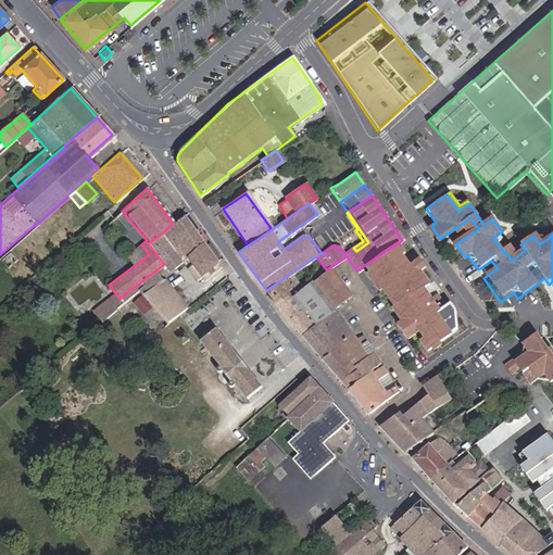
[(357,229),(347,213),(344,214),(355,230),(357,229)]
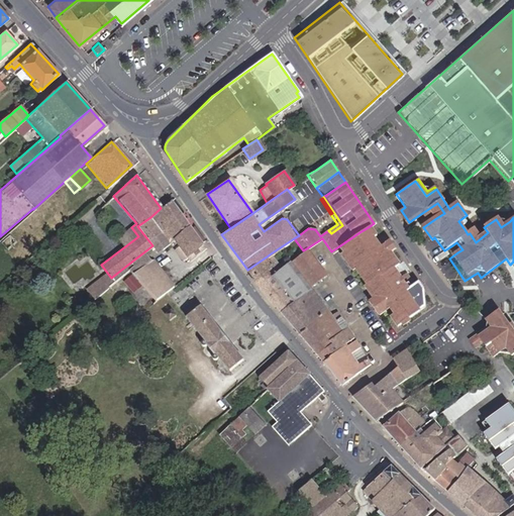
[(190,227),(171,200),(161,208),(150,217),(137,226),(152,245),(157,250),(162,247),(163,248),(174,239),(190,227)]
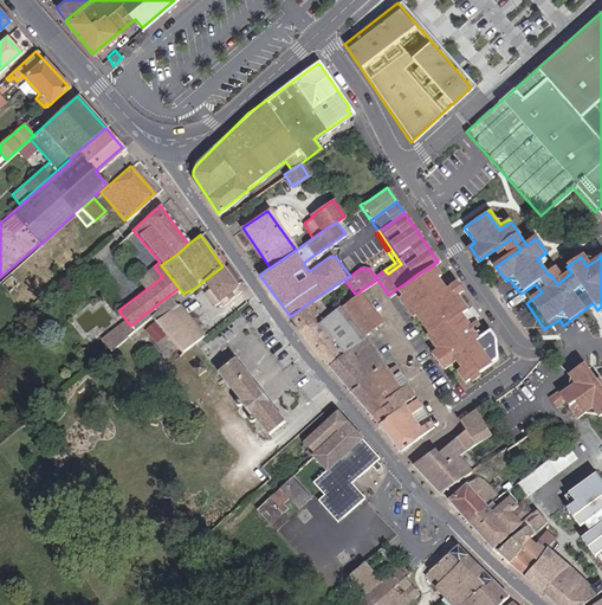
[(505,248),(511,256),(520,250),(512,238),(491,252),(493,256),(505,248)]
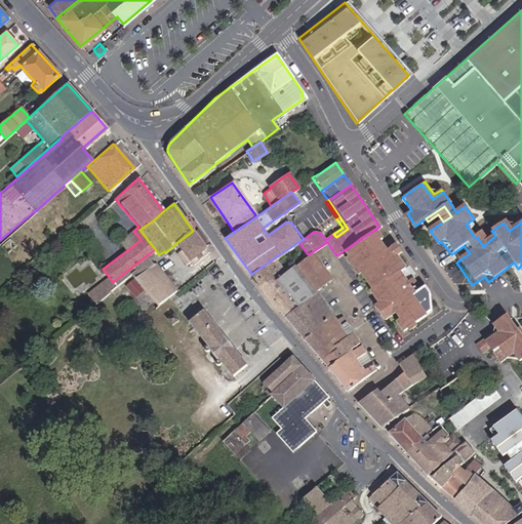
[(472,233),(474,218),(466,225),(472,233)]
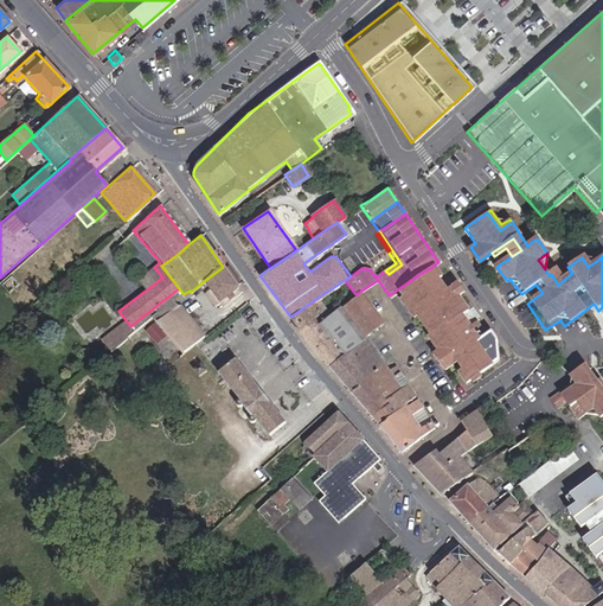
[(495,359),(493,340),(488,333),(480,339),(475,342),(470,336),(475,332),(478,331),(473,324),(466,327),(457,316),(461,312),(450,298),(454,295),(459,291),(448,276),(440,281),(435,285),(430,276),(434,274),(437,272),(434,266),(422,273),(399,288),(403,294),(416,312),(431,336),(442,351),(437,353),(434,356),(443,370),(455,362),(461,369),(459,371),(464,382),(495,359)]
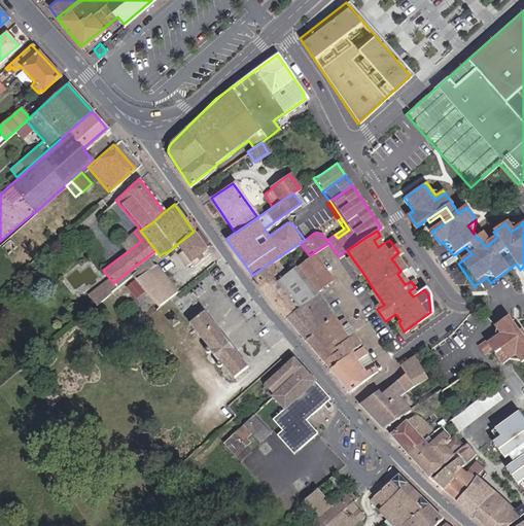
[(209,252),(194,232),(177,244),(180,248),(176,251),(185,265),(190,261),(194,266),(209,252)]
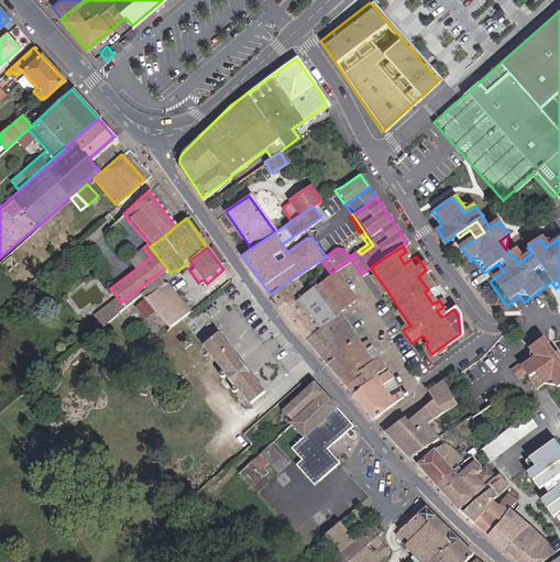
[(0,264),(7,271),(17,262),(10,254),(0,264)]
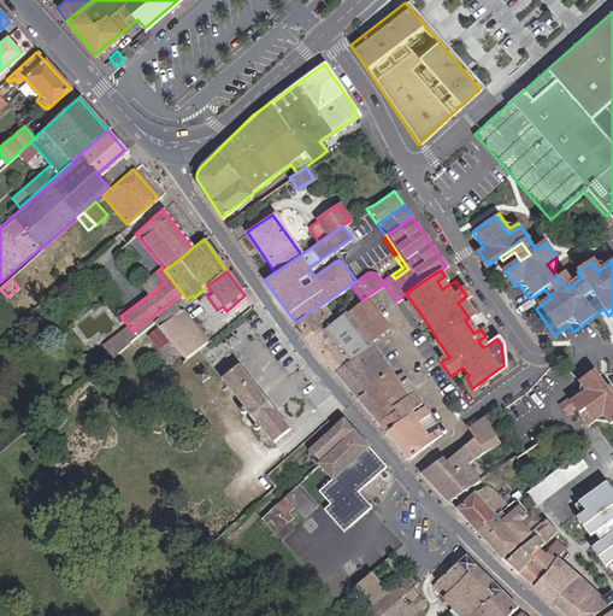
[(442,289),(447,286),(441,279),(437,281),(442,289)]
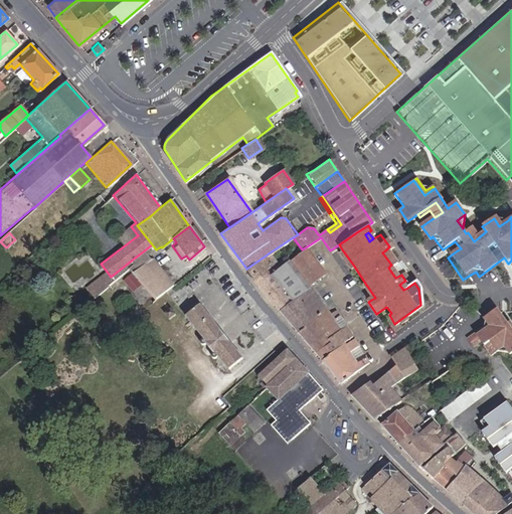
[(302,249),(293,237),(270,252),(276,261),(284,254),(289,261),(290,260),(302,249)]
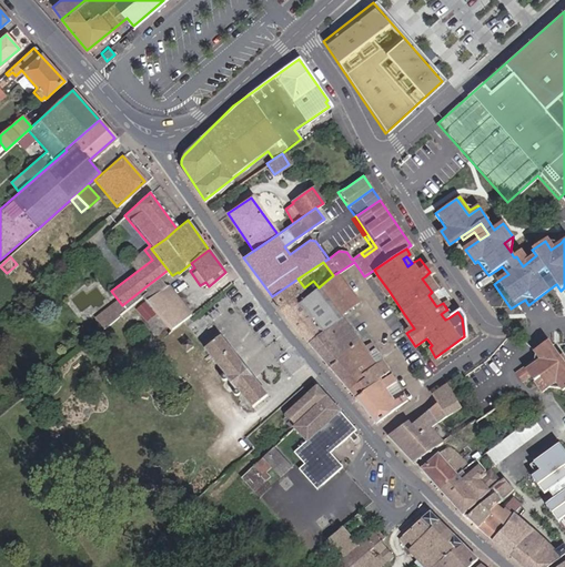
[(497,270),(503,277),(508,274),(502,266),(497,270)]
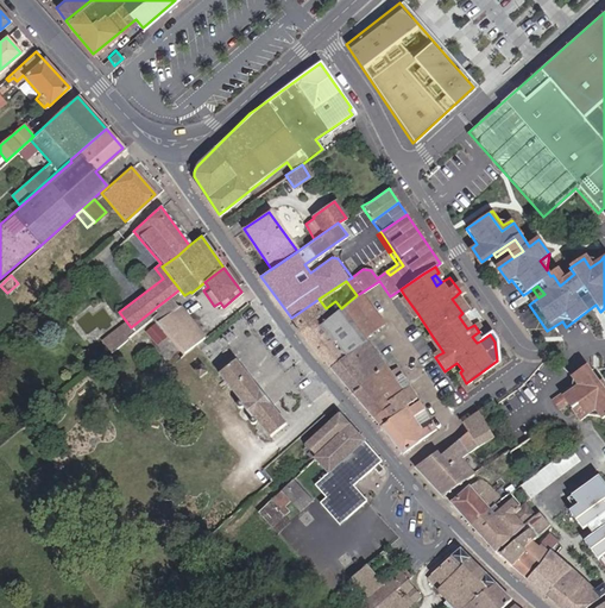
[(175,296),(174,294),(153,309),(157,313),(152,317),(156,321),(177,305),(174,299),(175,296)]
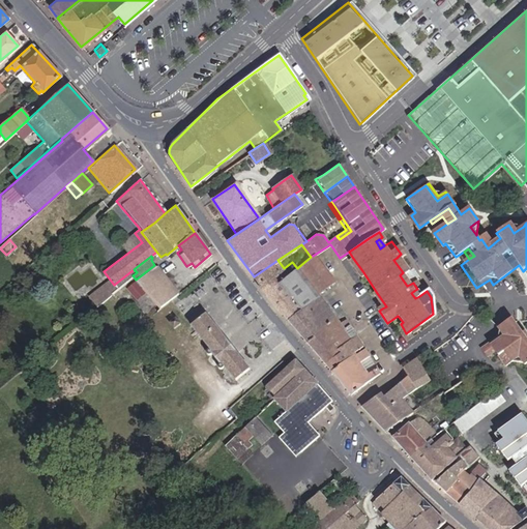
[(315,257),(299,268),(318,292),(333,280),(315,257)]
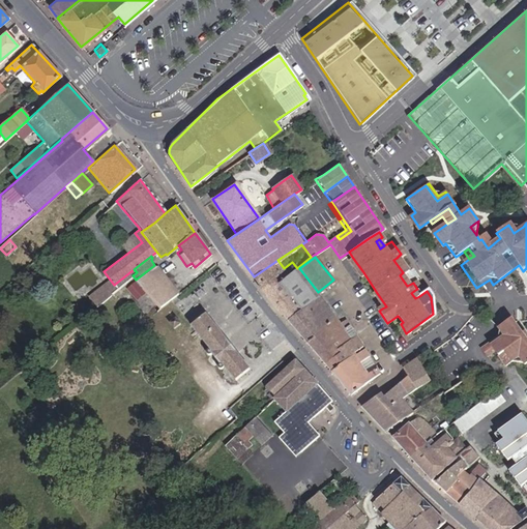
[(363,272),(352,257),(348,260),(359,275),(363,272)]
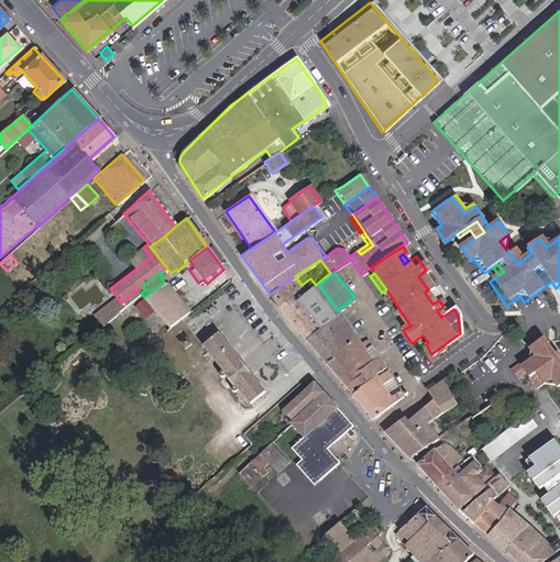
[(431,287),(421,274),(418,276),(428,289),(431,287)]
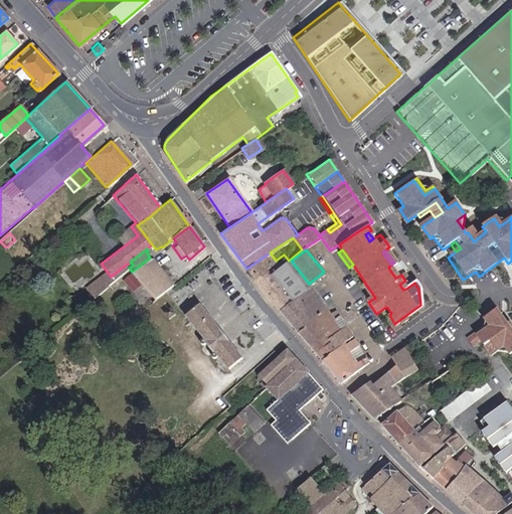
[(270,252),(266,255),(272,265),(266,269),(270,275),(289,261),(284,254),(276,261),(270,252)]
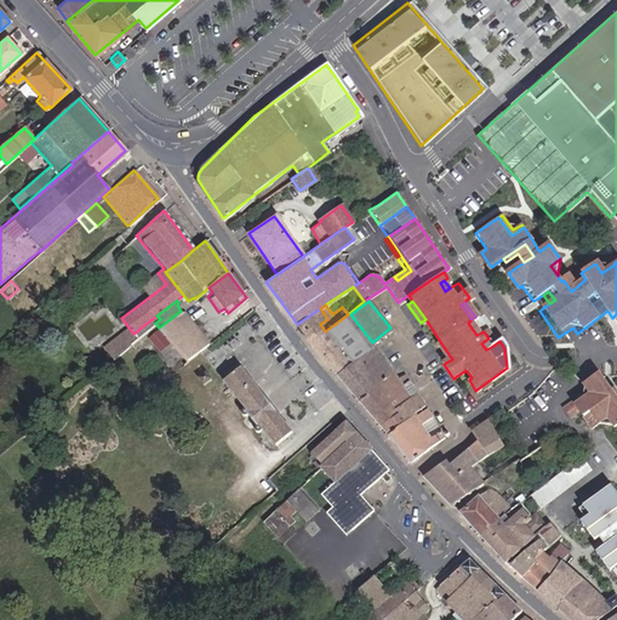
[(320,308),(297,324),(303,331),(301,333),(310,342),(325,331),(320,324),(327,319),(320,308)]
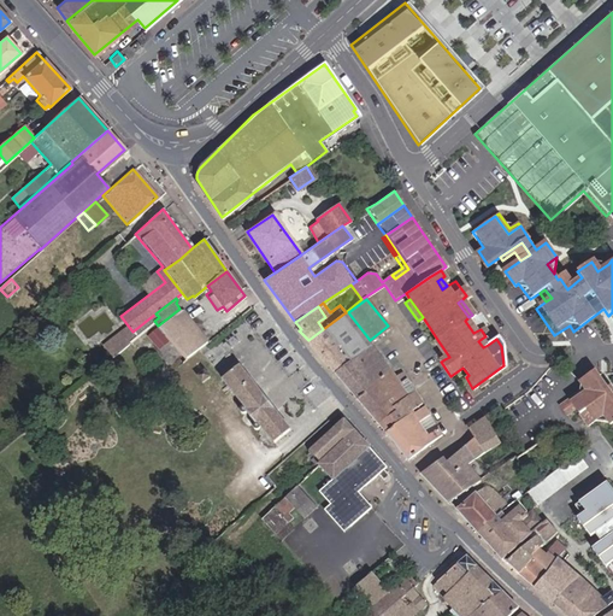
[(202,338),(180,309),(158,326),(186,358),(208,339),(205,335),(202,338)]
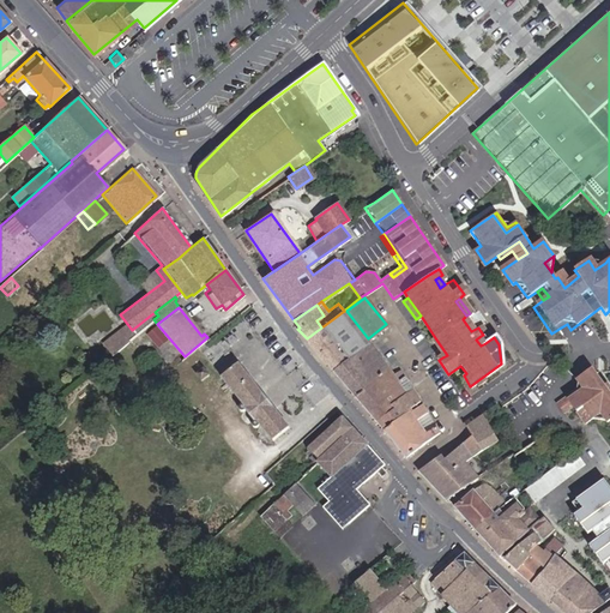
[(368,342),(344,311),(321,328),(348,358),(333,368),(355,394),(387,367),(368,342)]
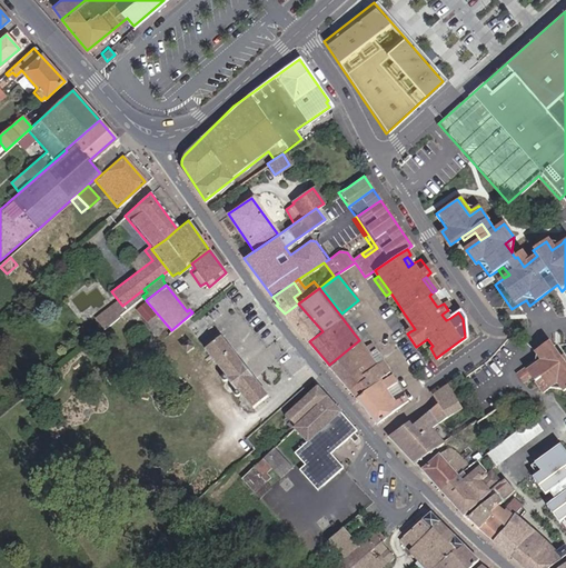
[(298,304),(285,314),(309,341),(323,331),(298,304)]
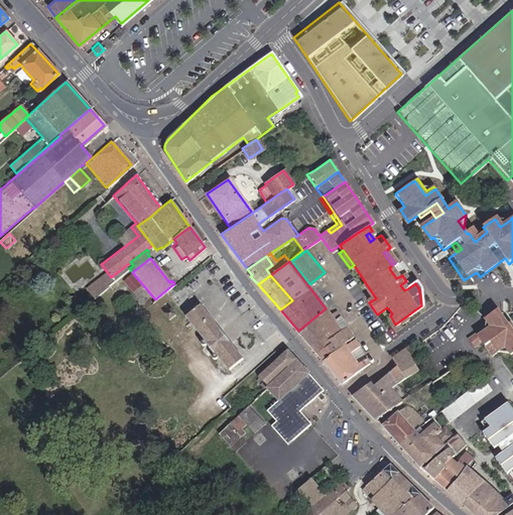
[(364,288),(372,300),(376,298),(367,285),(364,288)]
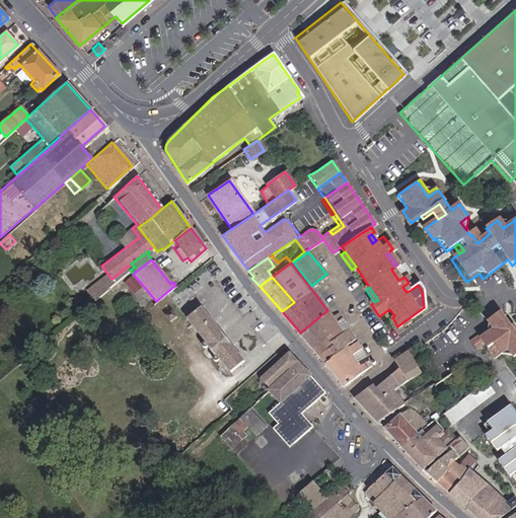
[(229,342),(221,331),(220,333),(201,307),(187,317),(204,340),(201,342),(201,344),(203,345),(205,346),(206,345),(214,354),(212,356),(212,357),(213,358),(214,359),(216,359),(217,359),(217,358),(219,357),(230,371),(242,360),(228,343),(229,342)]
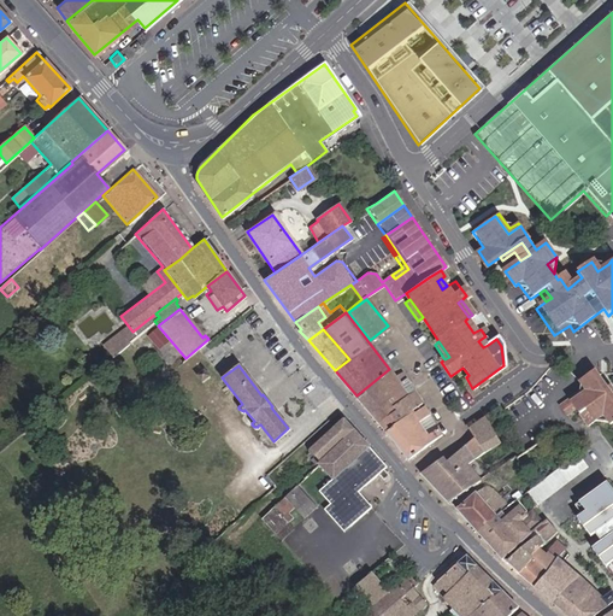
[(208,375),(204,368),(196,374),(201,381),(208,375)]
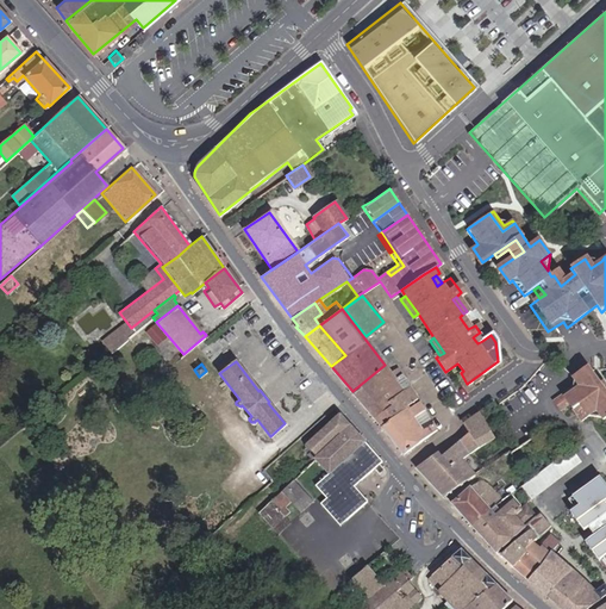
[(605,392),(586,364),(572,373),(576,380),(560,391),(566,399),(579,417),(582,415),(594,406),(601,416),(605,412),(605,392)]
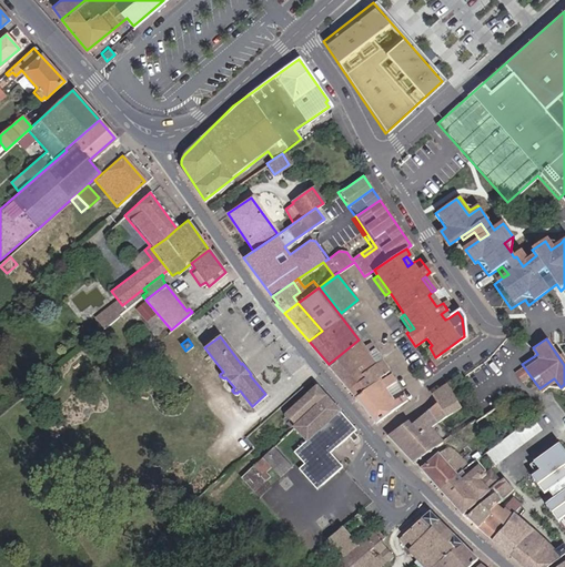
[(381,358),(370,341),(363,345),(359,340),(329,364),(349,387),(362,377),(359,374),(381,358)]
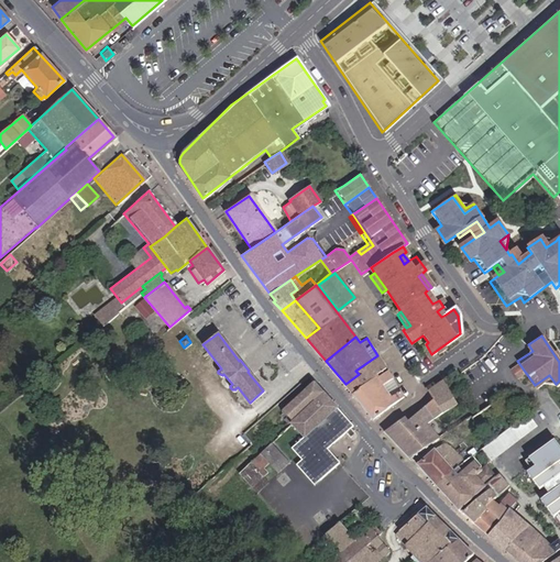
[(370,381),(377,376),(375,373),(385,366),(377,355),(355,371),(359,374),(346,384),(352,393),(370,381)]
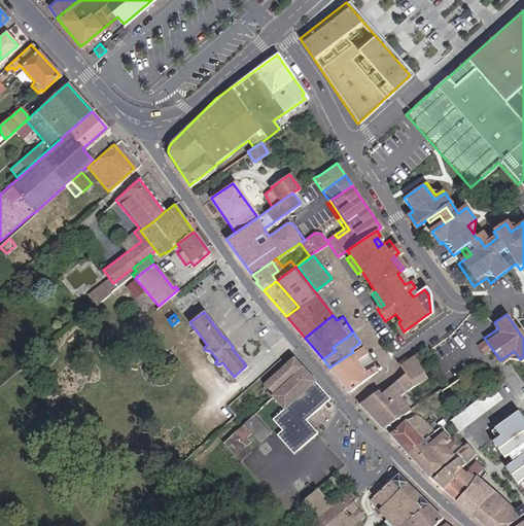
[(489,345),(484,338),(478,342),(483,349),(489,345)]
